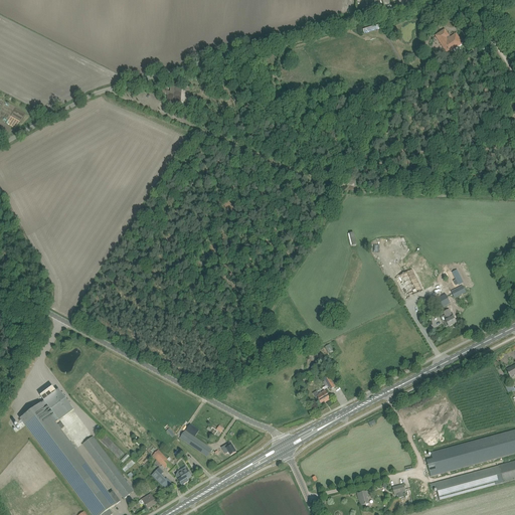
[(445,29),(435,36),(447,54),(463,43),(456,33),(450,37),(445,29)]
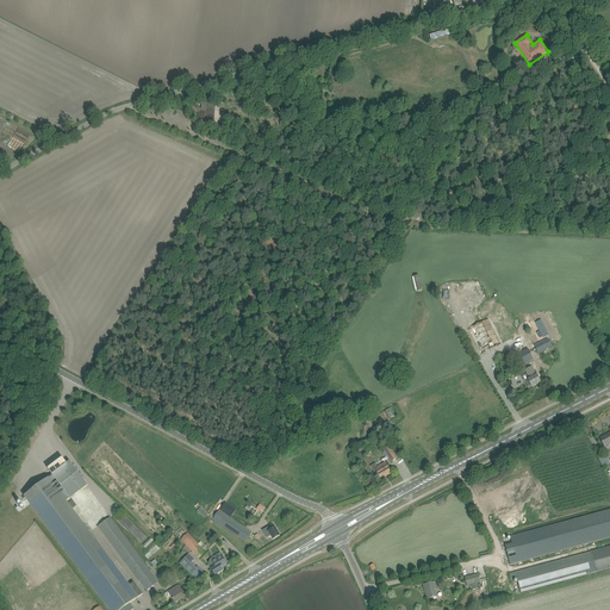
[(509,298),(487,309),(503,342),(526,330),(509,298)]
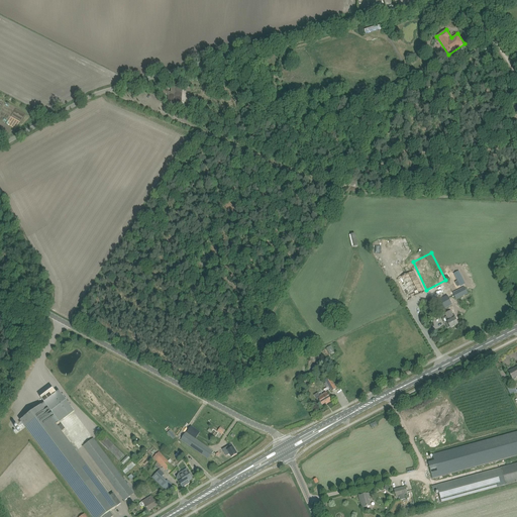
[(397,278),(406,300),(424,293),(415,271),(397,278)]
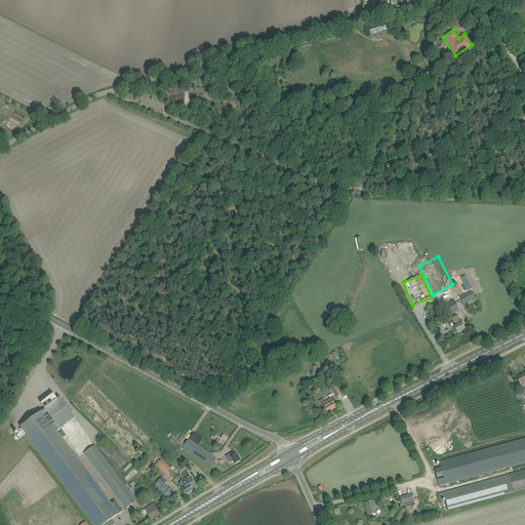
[(466,276),(461,278),(466,286),(462,287),(465,291),(468,289),(468,290),(473,288),(466,276)]
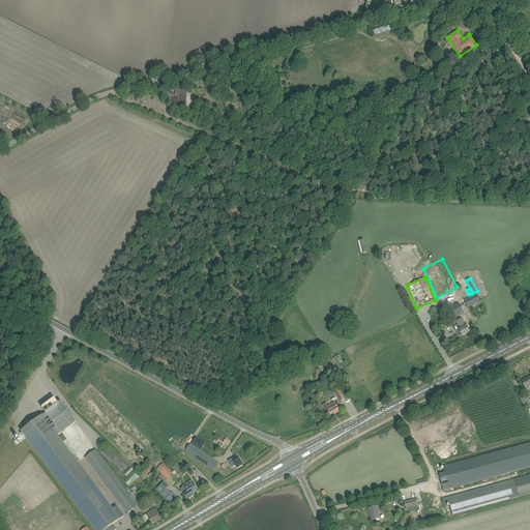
[(468,307),(479,301),(476,294),(464,300),(468,307)]
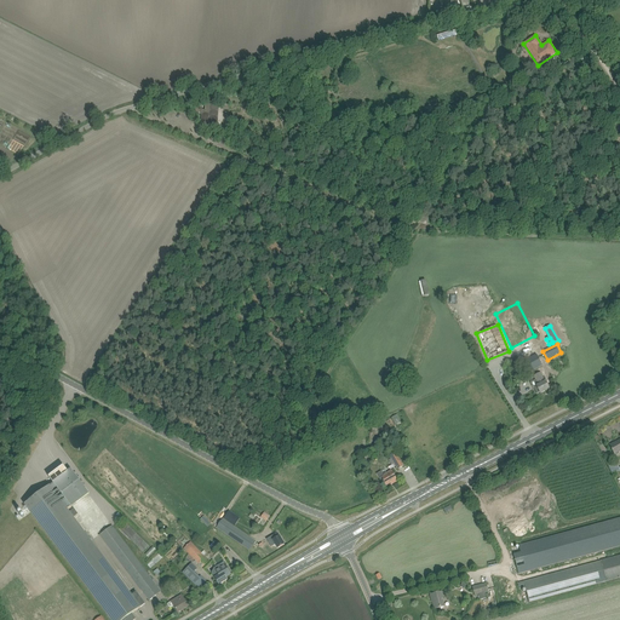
[(537,355),(523,361),(529,372),(543,366),(537,355)]
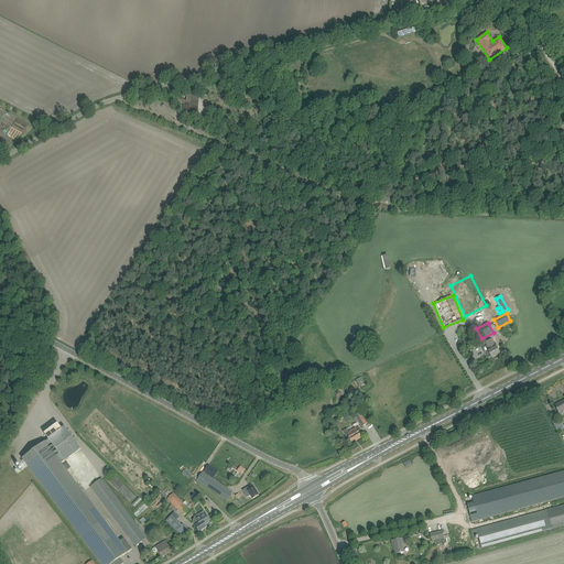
[(487,346),(485,347),(487,351),(486,353),(488,358),(491,357),(491,358),(499,354),(496,347),(491,339),(486,343),(487,346)]
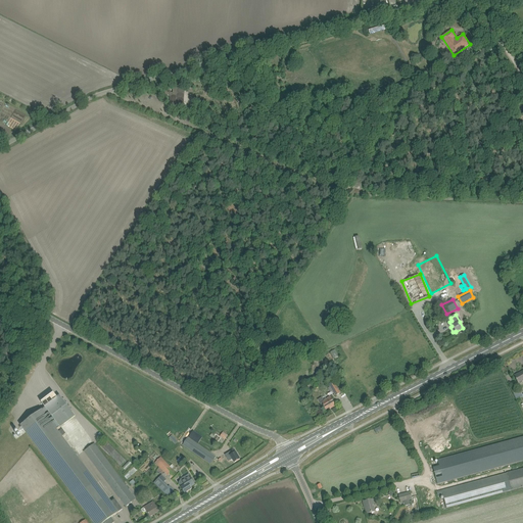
[(268,359),(264,353),(259,358),(264,363),(268,359)]
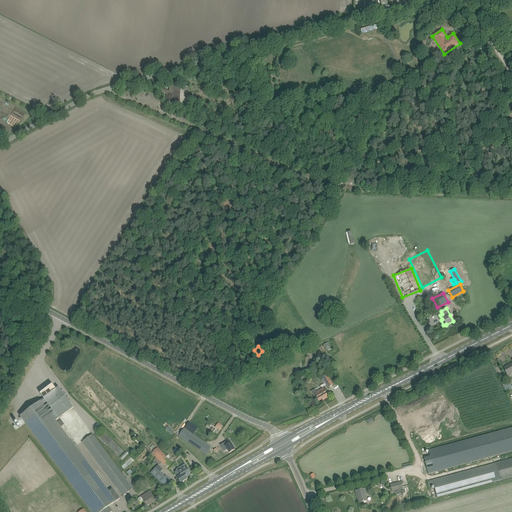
[(333,385),(327,373),(321,376),(328,388),(333,385)]
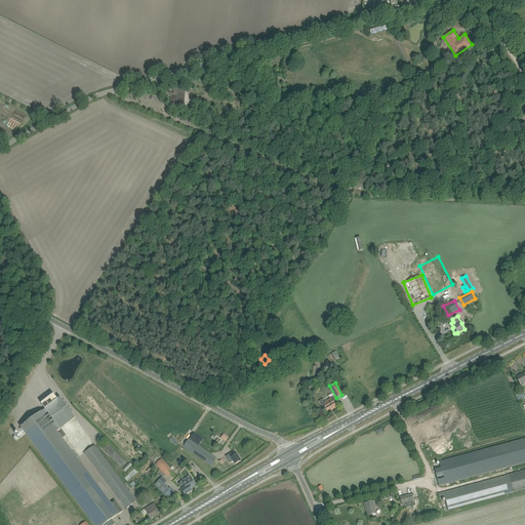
[(22,427),(27,434),(91,520),(90,520),(93,524),(114,524),(115,524),(112,520),(123,512),(116,501),(111,505),(56,432),(75,418),(61,398),(22,427)]
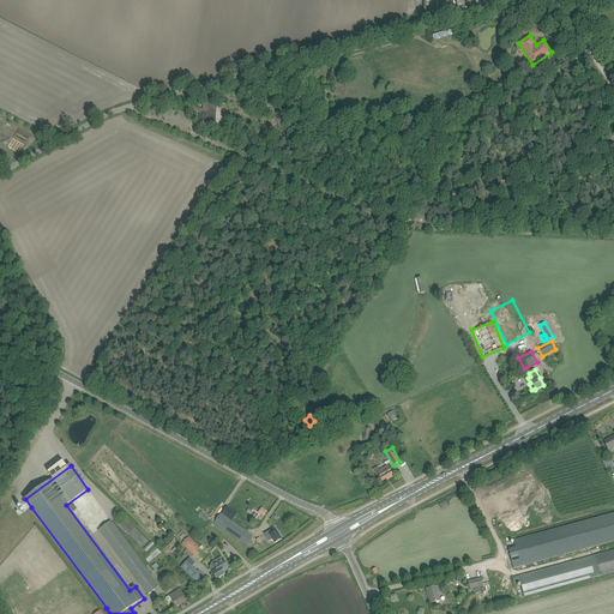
[(393,476),(392,475),(387,467),(380,470),(378,467),(373,469),(375,475),(378,474),(381,481),(386,479),(387,480),(393,476)]
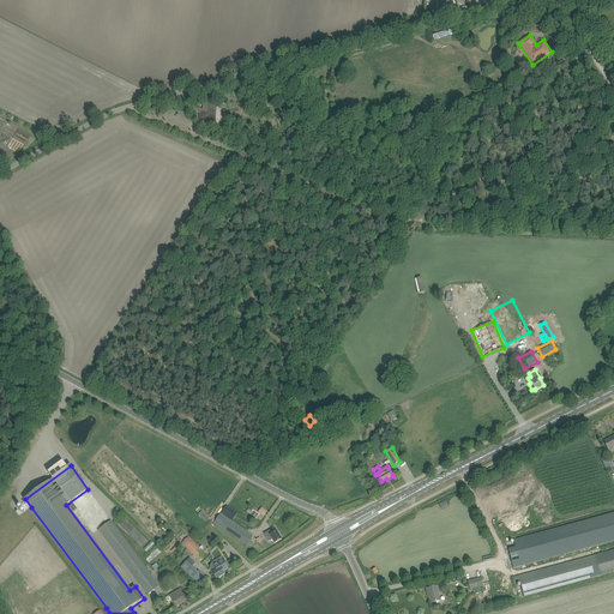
[(232,521),(234,516),(236,518),(239,515),(236,513),(227,506),(222,515),(221,513),(215,523),(247,545),(253,536),(232,521)]
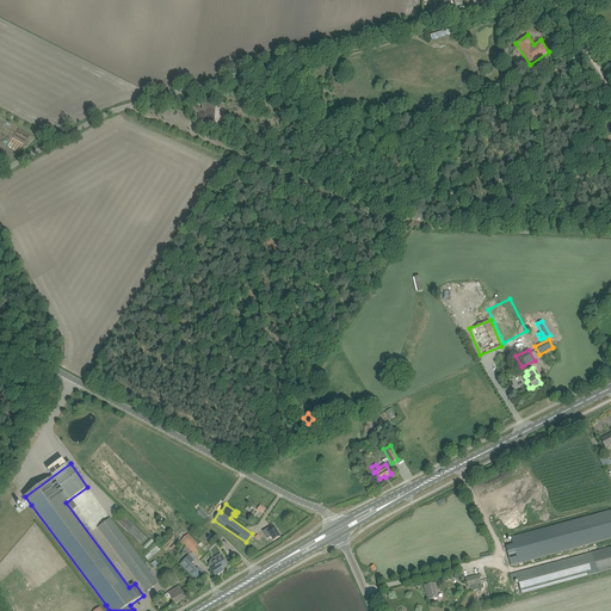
[(204,519),(205,518),(208,516),(201,508),(197,512),(204,519)]
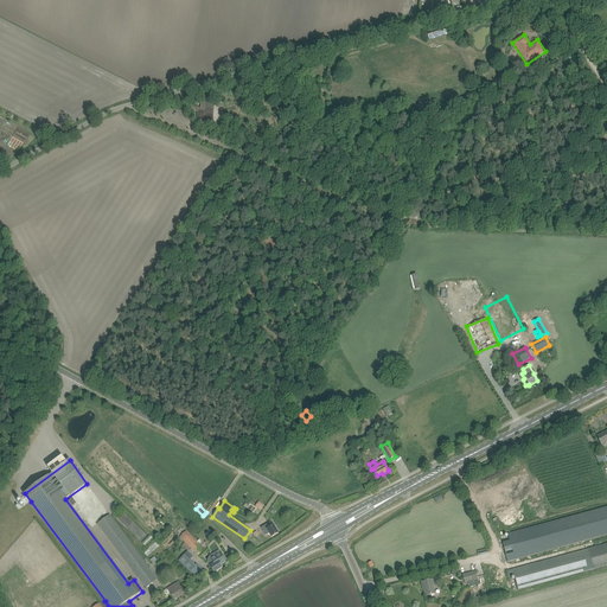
[(606,506),(508,534),(510,542),(503,543),(508,562),(564,547),(606,535),(606,506)]
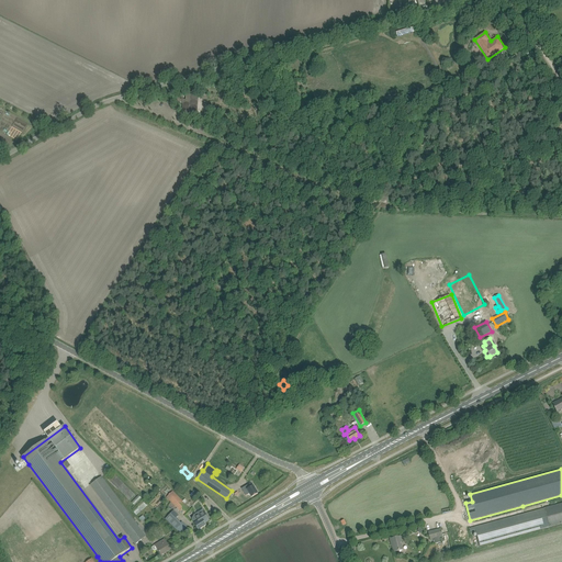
[(90,485),(117,520),(135,544),(146,537),(101,478),(90,485)]
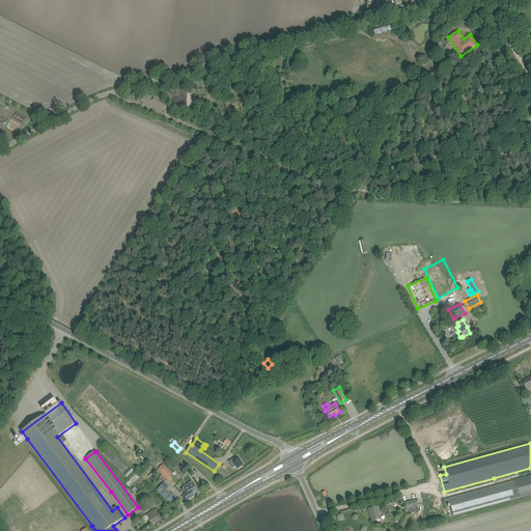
[(116,457),(112,462),(123,473),(128,469),(116,457)]
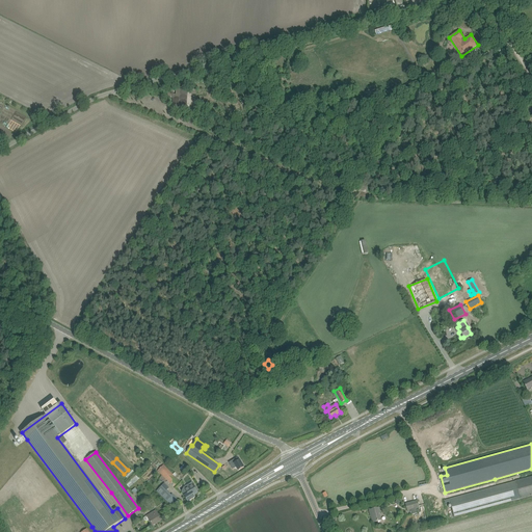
[(237,461),(231,466),(233,470),(237,468),(238,471),(244,468),(240,460),(237,461)]
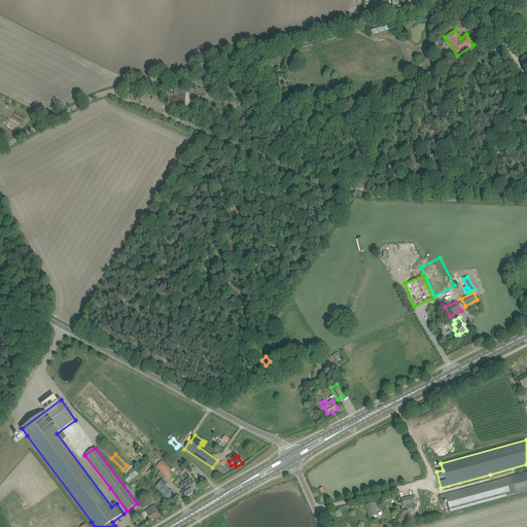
[(156,466),(159,468),(165,475),(169,479),(170,480),(172,482),(178,477),(174,473),(171,470),(162,461),(156,466)]
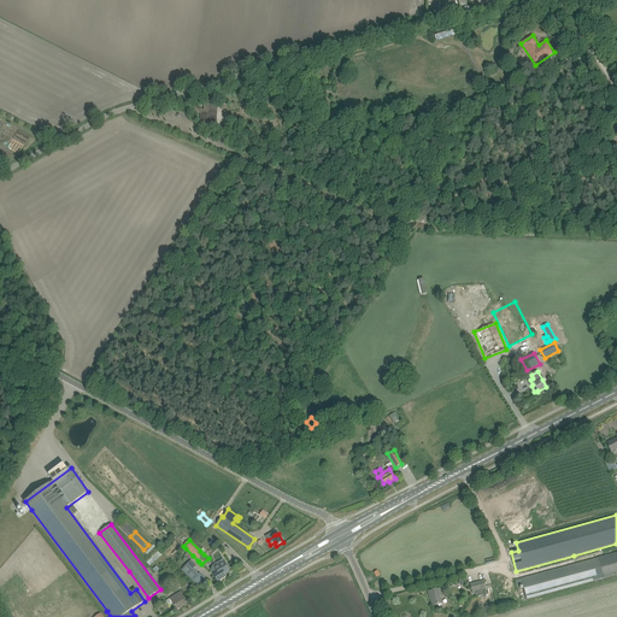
[(517,586),(523,585),(527,599),(616,574),(616,552),(515,581),(517,586)]
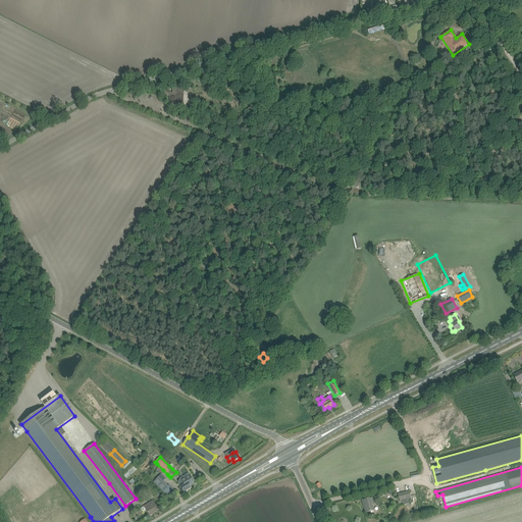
[(173,489),(169,485),(168,485),(163,481),(165,479),(166,478),(164,477),(161,474),(154,482),(166,494),(167,496),(172,490),(173,489)]
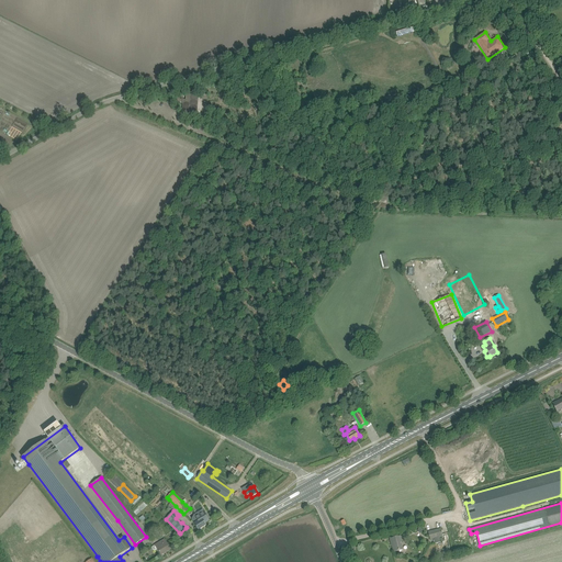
[(206,526),(204,523),(209,519),(203,510),(200,514),(199,512),(197,513),(198,515),(197,516),(198,518),(193,521),(194,524),(199,530),(206,526)]
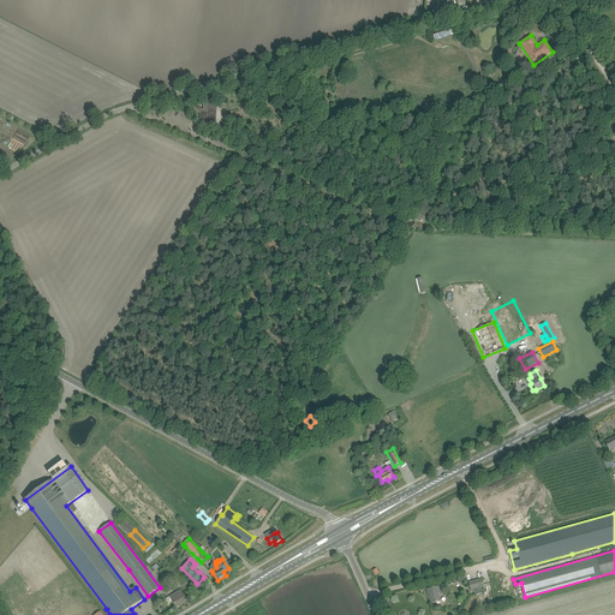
[(483,579),(469,583),(471,590),(475,589),(476,595),(482,593),(481,587),(484,586),(484,585),(483,579)]
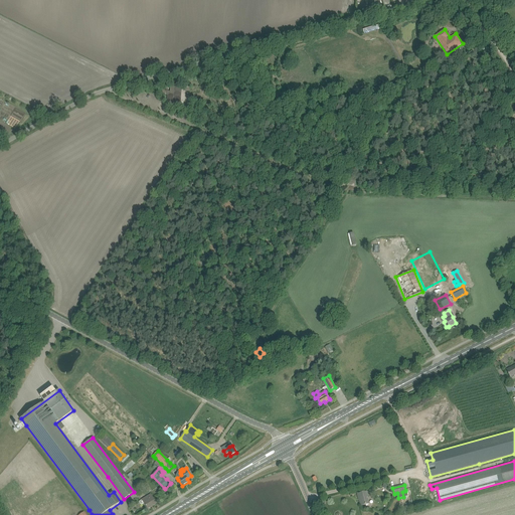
[(369,497),(369,496),(367,492),(357,494),(358,498),(359,498),(361,506),(369,504),(367,497),(369,497)]
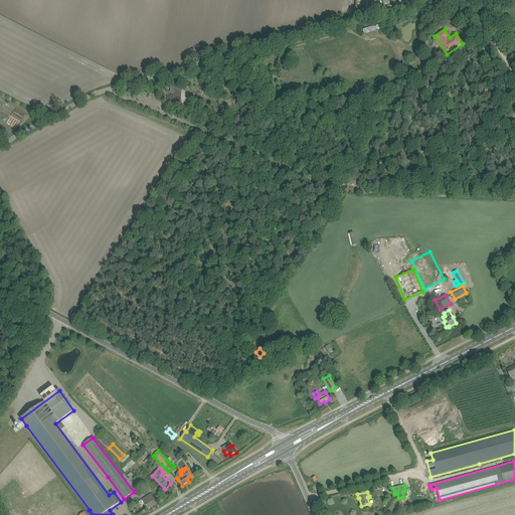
[(144,503),(148,509),(157,503),(150,494),(139,501),(139,502),(141,504),(142,504),(144,503)]
